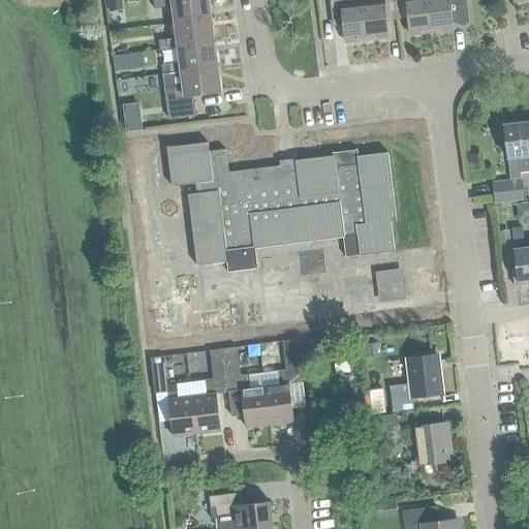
[(173,8),(175,24),(210,19),(208,0),(152,0),(154,10),(173,8)]
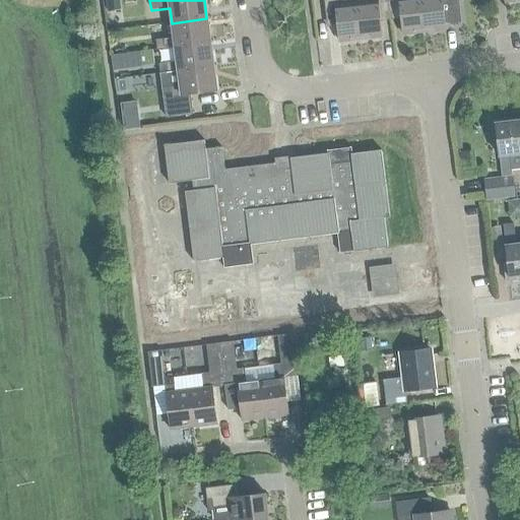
[(361,41),(356,2),(344,4),(343,0),(323,0),(326,17),(336,15),(340,43),(361,41)]
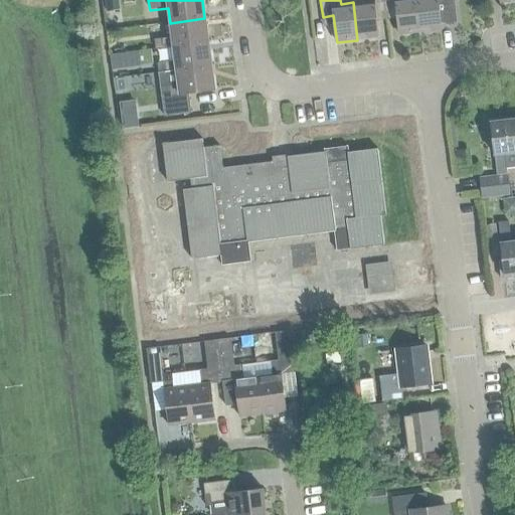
[(363,0),(364,1),(353,2),(357,40),(378,37),(375,10),(386,9),(384,0),(363,0)]
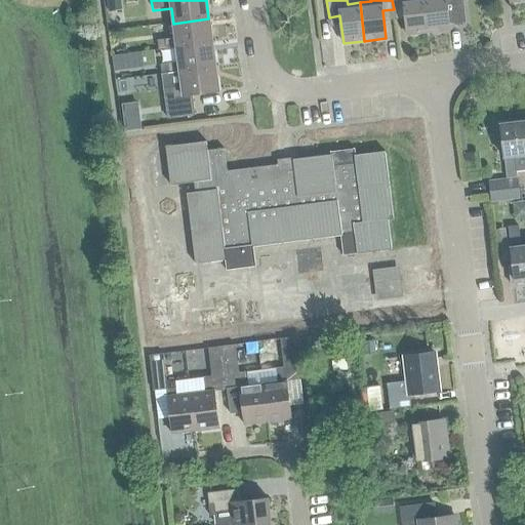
[(392,0),(394,9),(404,8),(407,36),(429,34),(423,0),(392,0)]
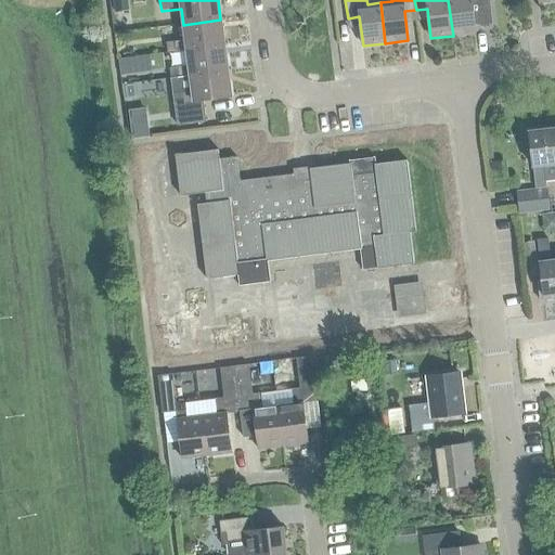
[(448,0),(453,36),(476,33),(475,24),(479,23),(481,25),(489,24),(490,22),(491,22),(488,0),(448,0)]
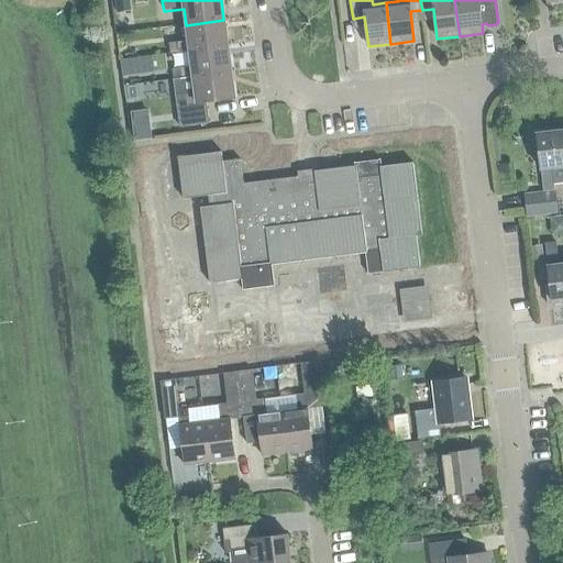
[(169,55),(189,52),(227,46),(223,20),(186,25),(188,42),(168,45),(169,55)]
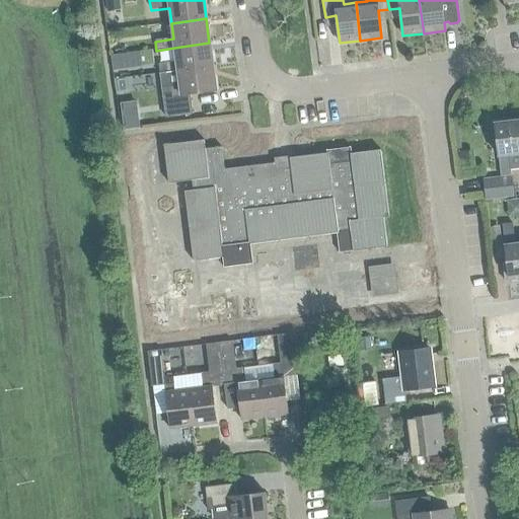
[(160,74),(177,72),(177,71),(213,67),(209,43),(174,48),(176,63),(158,65),(160,74)]
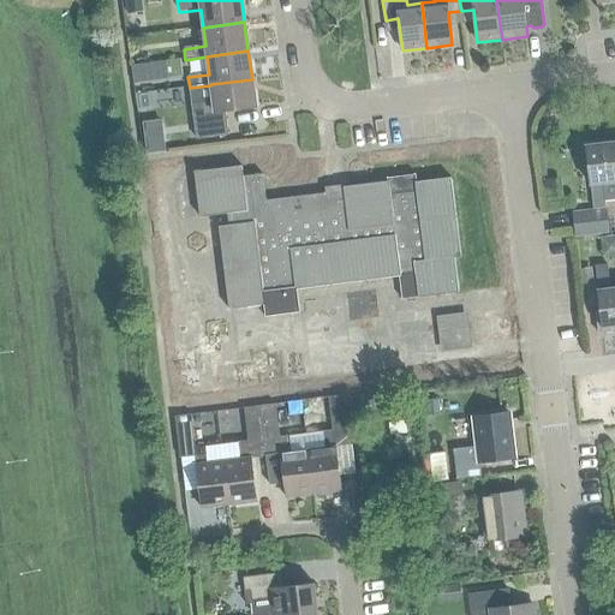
[(147,65),(133,66),(136,84),(149,83),(147,65)]
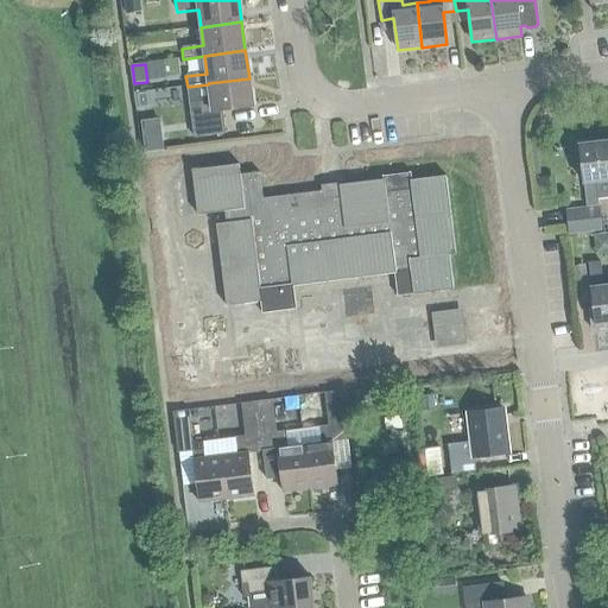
[(210,102),(189,105),(194,139),(226,134),(222,112),(253,107),(249,78),(208,83),(208,84),(210,102)]
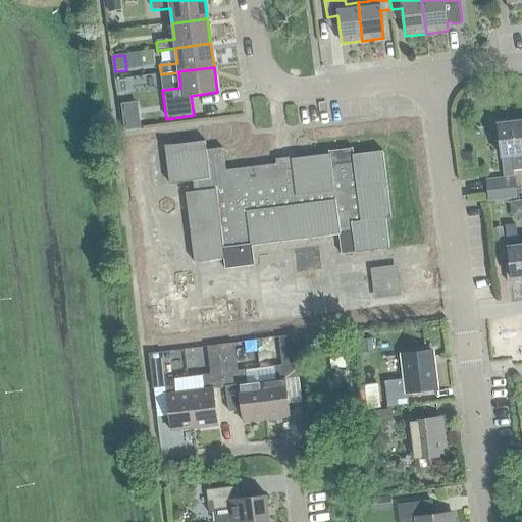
[(128,80),(116,81),(118,97),(131,96),(128,80)]
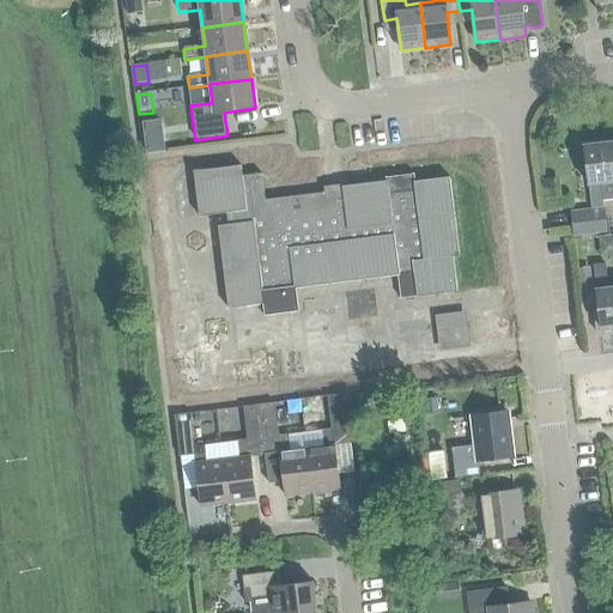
[(604,208),(602,201),(612,199),(612,149),(612,144),(583,147),(588,184),(590,210),(604,208)]
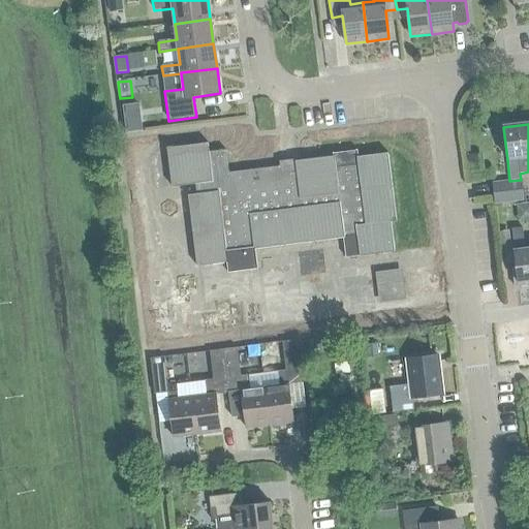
[(174,155),(184,154),(183,142),(173,143),(174,155)]
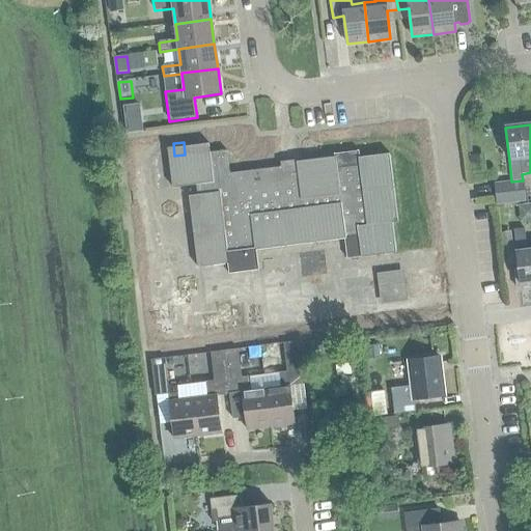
[(414,142),(370,147),(373,173),(417,168),(414,142)]
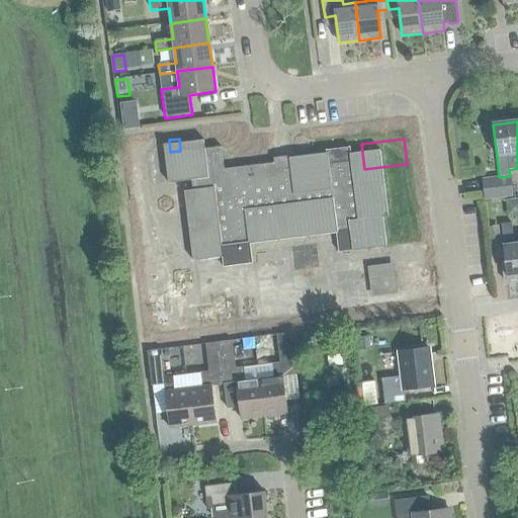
[(224,151),(181,156),(183,180),(227,176),(224,151)]
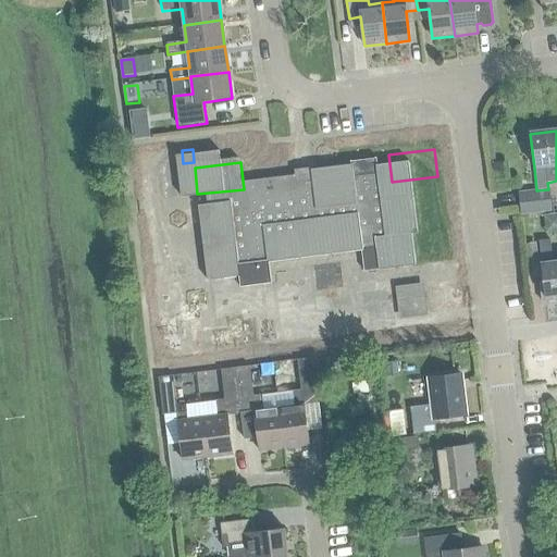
[(437,176),(392,182),(394,208),(441,202),(437,176)]
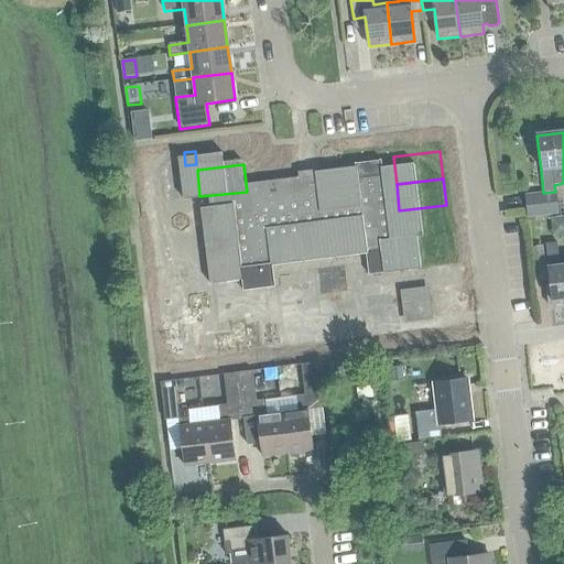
[(247,192),(199,196),(203,224),(249,218),(247,192)]
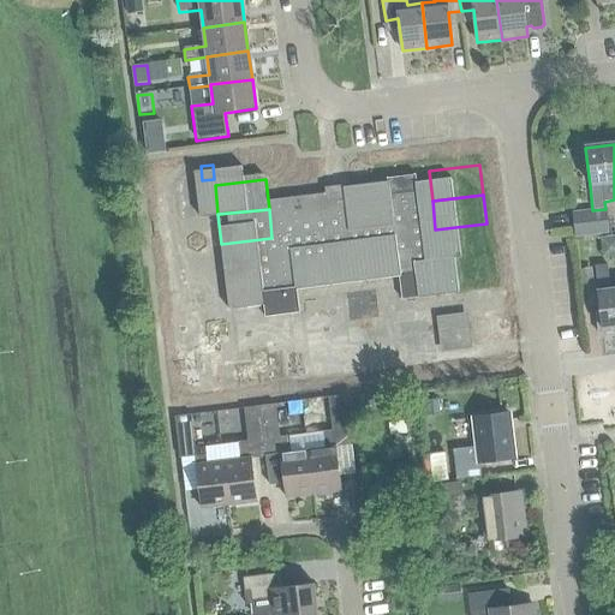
[(610,234),(608,213),(608,209),(573,213),(575,238),(610,234)]
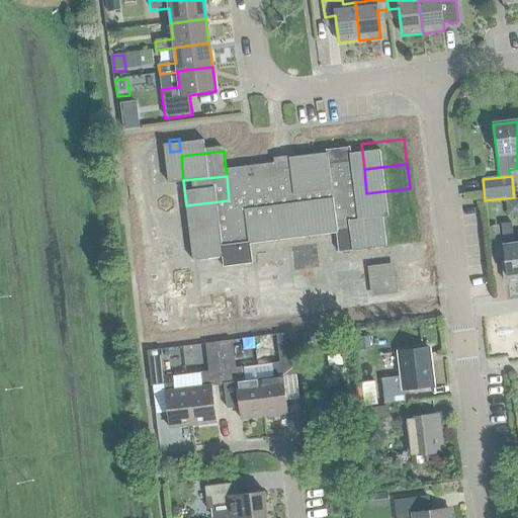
[(517,276),(517,244),(514,245),(511,224),(501,226),(503,246),(507,277),(517,276)]
